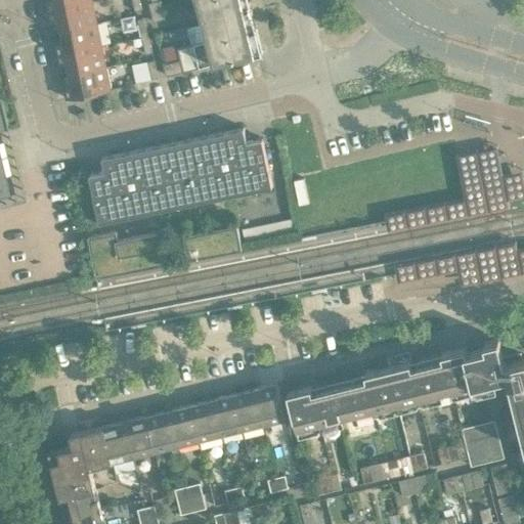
[(92,0),(47,0),(49,10),(93,1),(92,0)]
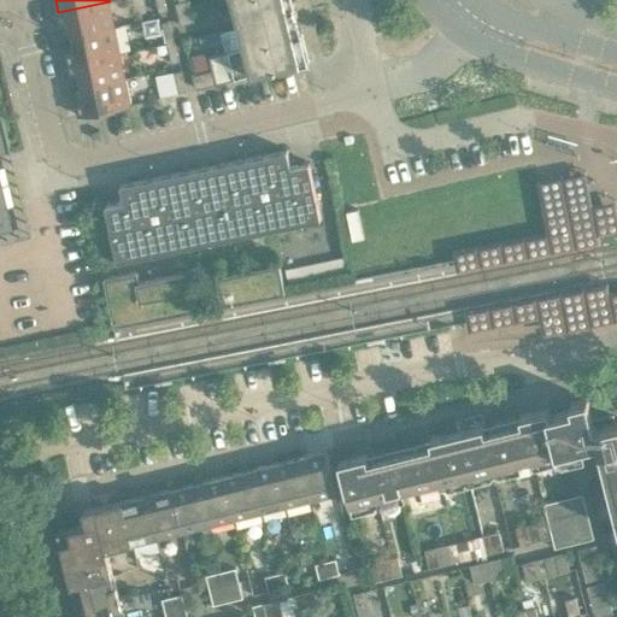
[(168,10),(164,0),(156,0),(159,12),(168,10)]
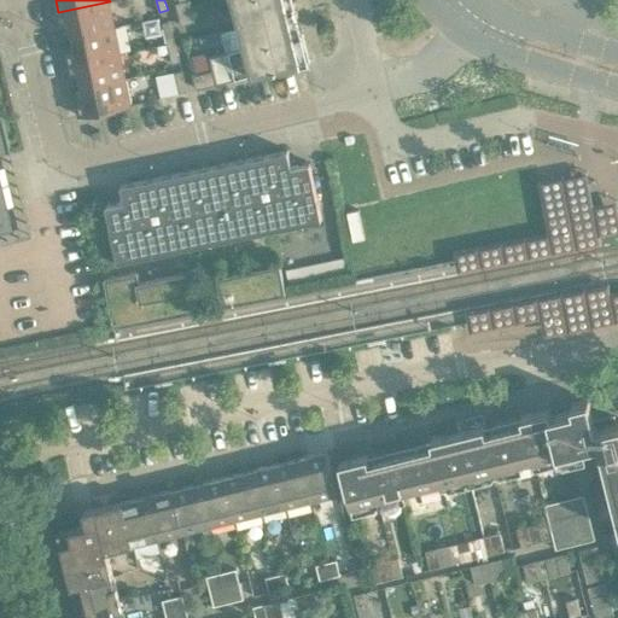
[(190,0),(184,0),(175,3),(181,25),(194,22),(190,0)]
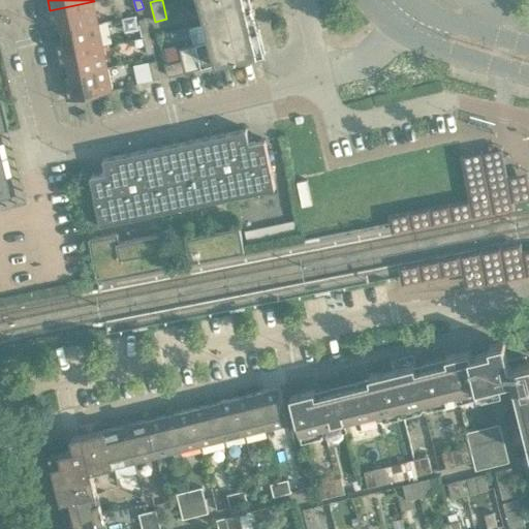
[(185,70),(216,63),(258,53),(249,14),(255,13),(252,0),(246,2),(245,0),(199,0),(210,39),(180,47),(183,59),(185,70)]
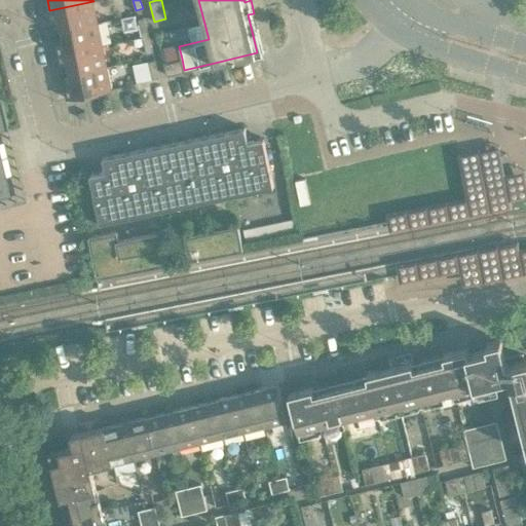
[(94,1),(49,10),(51,20),(58,19),(61,30),(98,23),(94,1)]
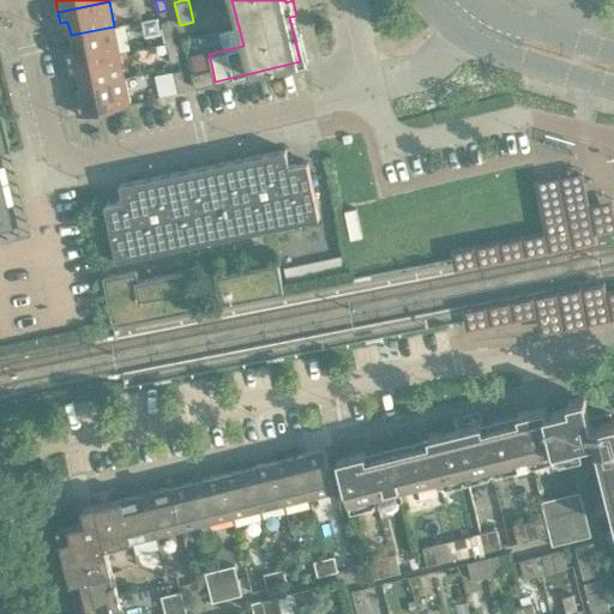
[(174,38),(169,19),(161,22),(166,41),(174,38)]
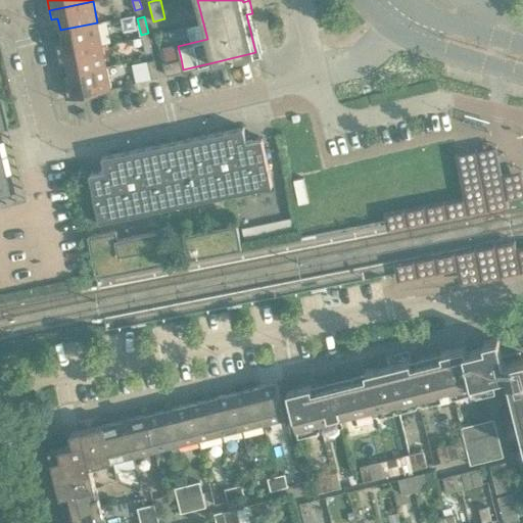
[(97,22),(60,30),(62,42),(55,43),(57,53),(102,44),(97,22)]
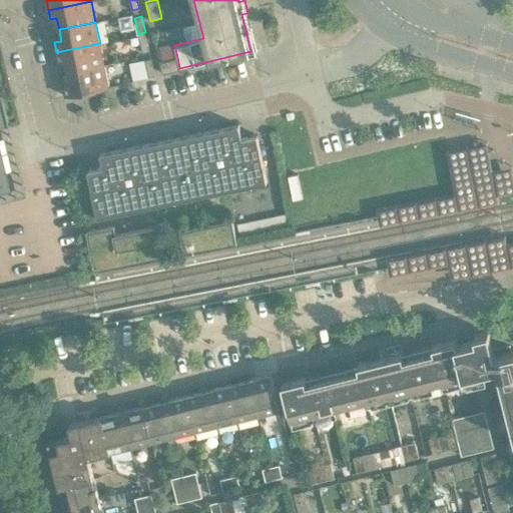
[(145,32),(138,34),(142,50),(149,48),(145,32)]
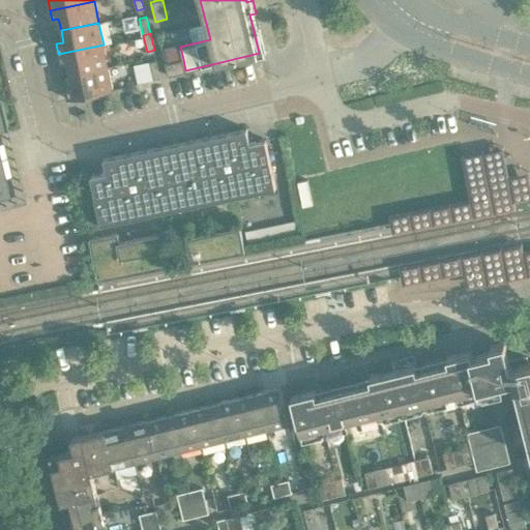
[(104,45),(58,54),(60,63),(67,62),(69,75),(108,66),(104,45)]
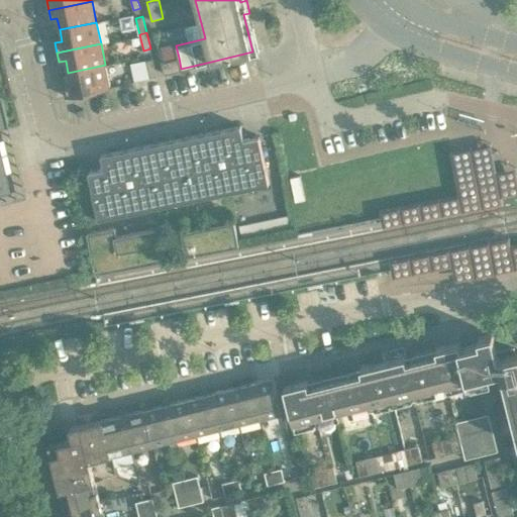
[(145,60),(149,77),(157,76),(152,58),(145,60)]
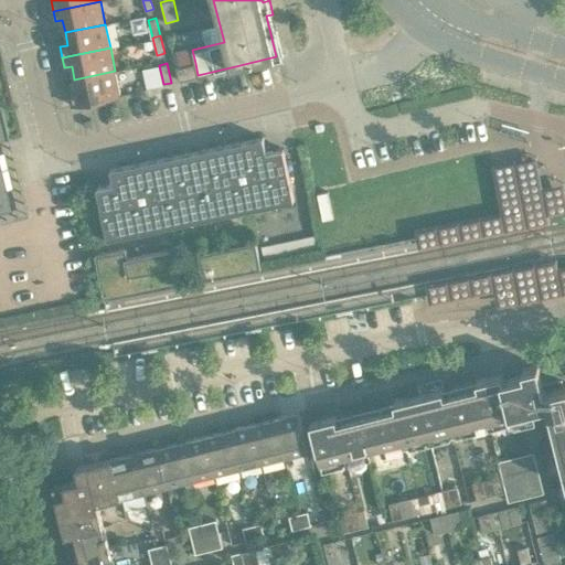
[(198,75),(195,63),(177,67),(180,81),(198,75)]
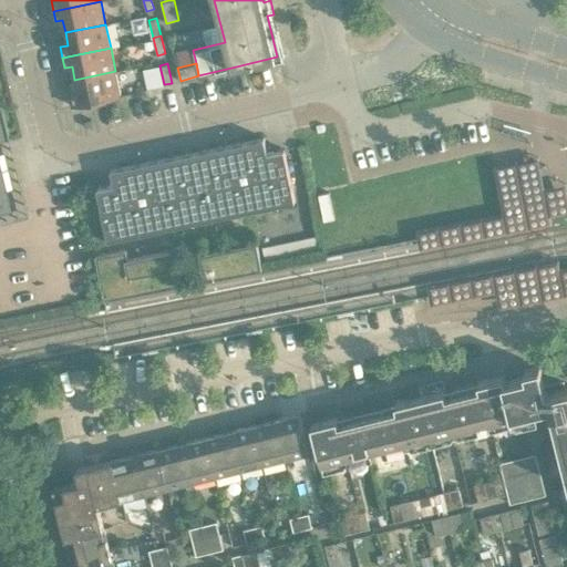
[(121,95),(115,71),(74,80),(78,92),(70,94),(72,105),(121,95)]
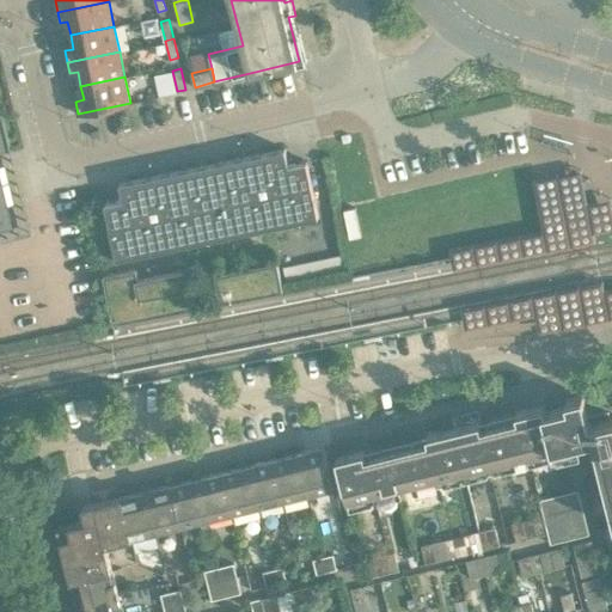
[(0,230),(11,227),(0,181),(0,151),(8,150),(0,115),(0,230)]
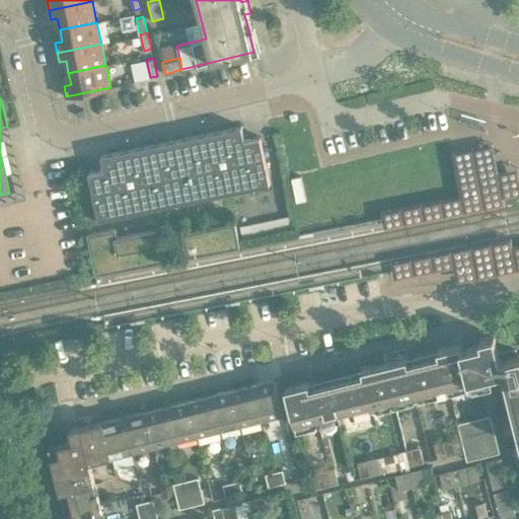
[(270,183),(260,136),(244,139),(241,126),(101,154),(104,168),(88,171),(98,219),(270,183)]
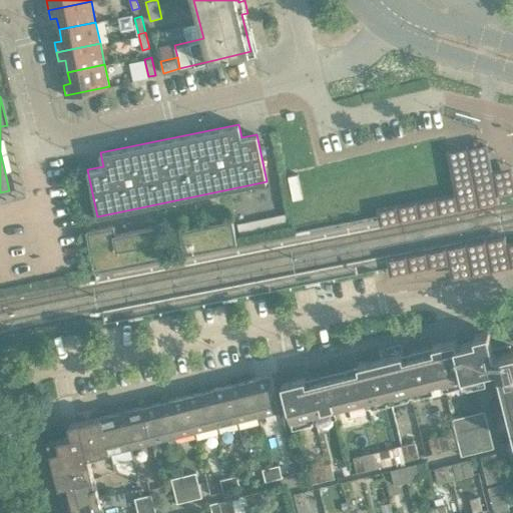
[(298,173),(289,175),(293,198),(303,196),(298,173)]
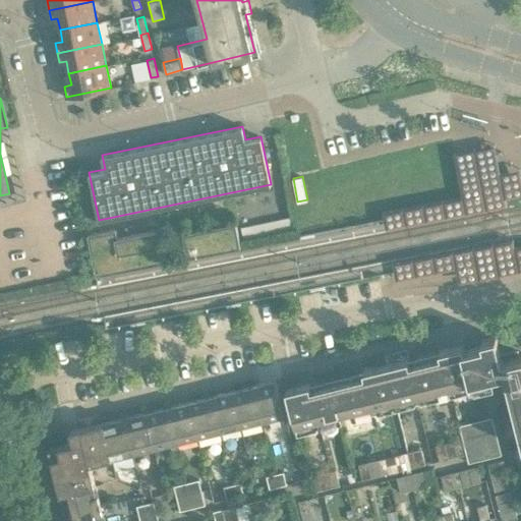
[(289,217),(240,227),(242,239),(291,229),(289,217)]
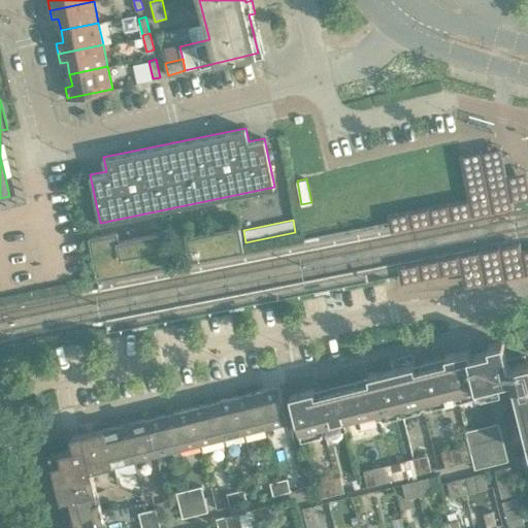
[(186,235),(190,260),(243,250),(239,225),(186,235)]
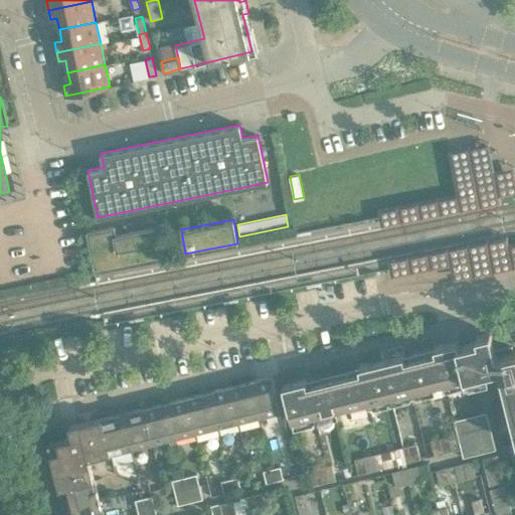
[(164,259),(160,239),(159,239),(156,227),(116,235),(114,226),(87,231),(95,272),(164,259)]
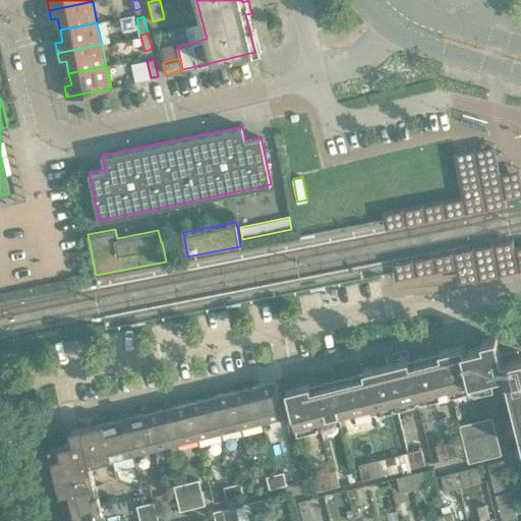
[(499,267),(497,258),(456,267),(458,275),(499,267)]
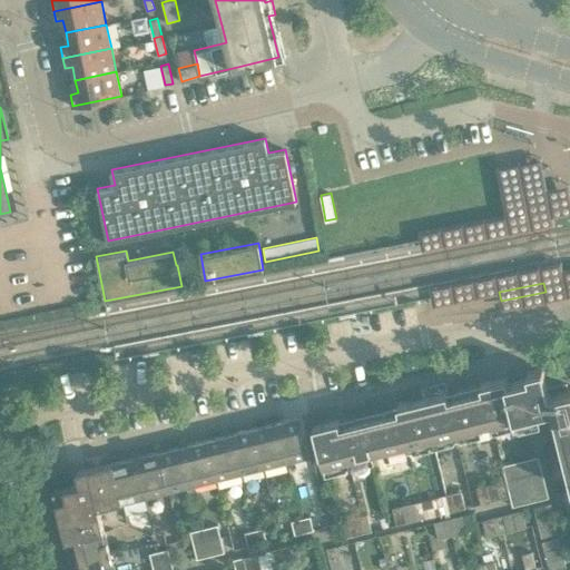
[(569,386),(549,393),(542,367),(528,371),(529,376),(508,382),(517,416),(552,408),(554,414),(560,413),(569,452),(569,472),(569,473),(569,475),(569,386)]
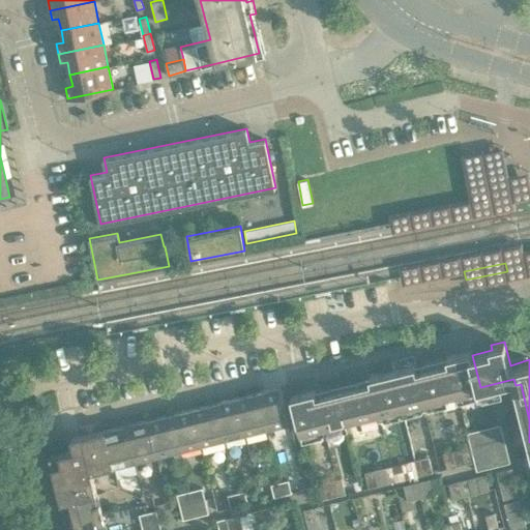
[(415,363),(392,370),(402,407),(480,387),(472,355),(471,350),(447,356),(448,361),(444,362),(417,369),(415,363)]
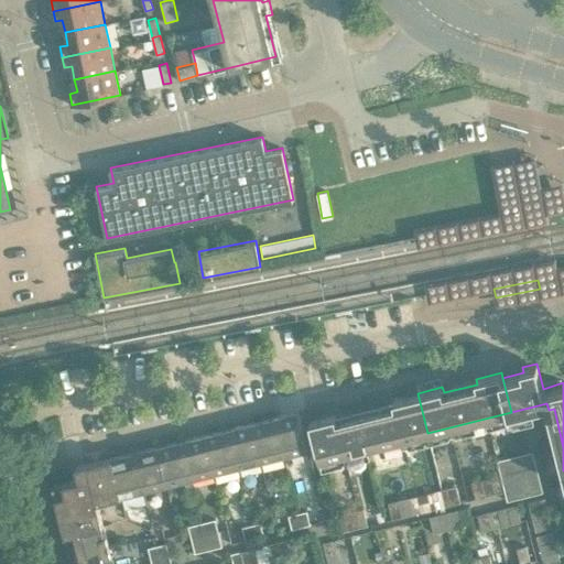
[(336,414),(311,420),(321,459),(427,433),(418,393),(393,400),(394,405),(360,413),(337,420),(336,414)]
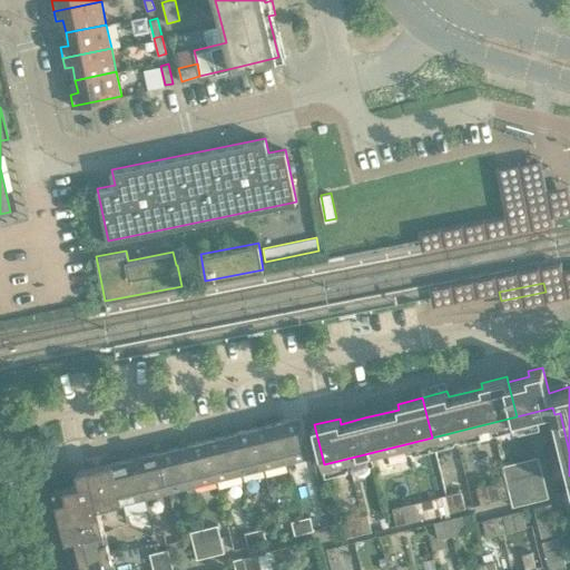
[(302,415),(276,421),(286,460),(311,454),(302,415)]
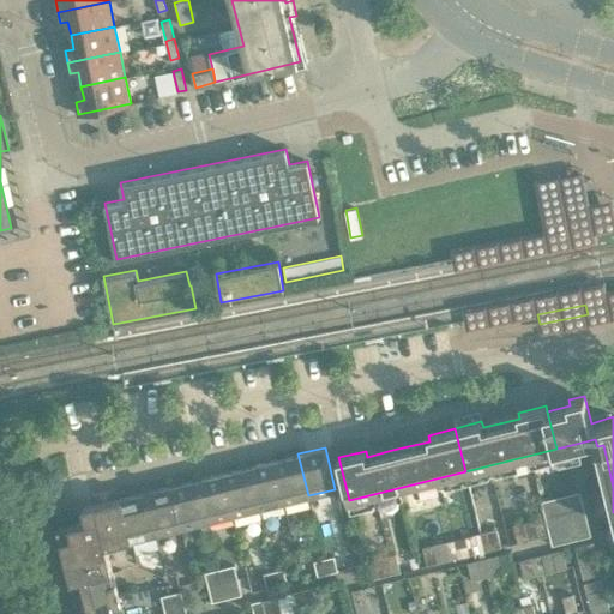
[(308,495),(298,453),(272,461),(283,501),(308,495)]
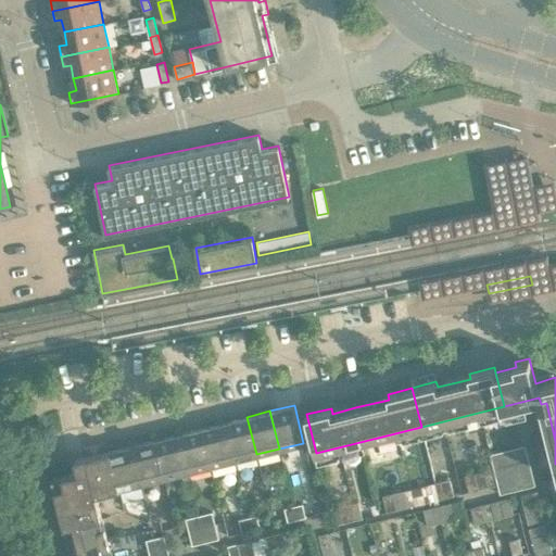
[(256,454),(247,417),(224,422),(234,460),(256,454)]
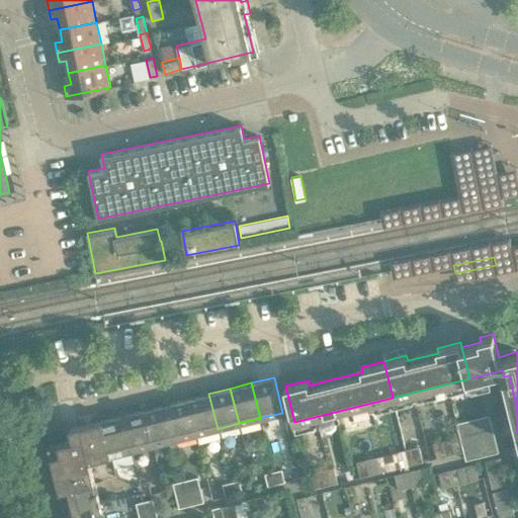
[(208,394),(190,398),(187,399),(196,434),(218,429),(208,394)]
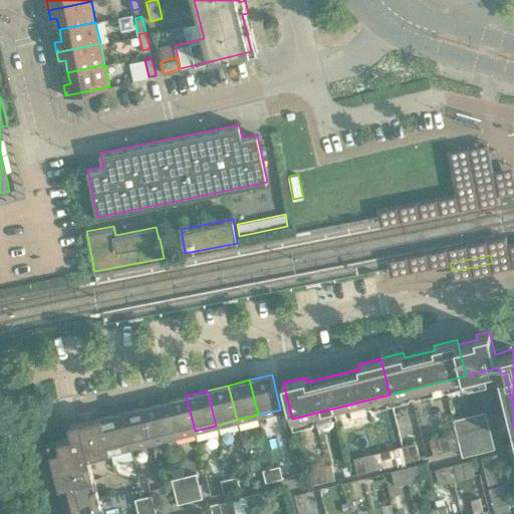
[(186,396),(165,401),(174,436),(195,431),(186,396)]
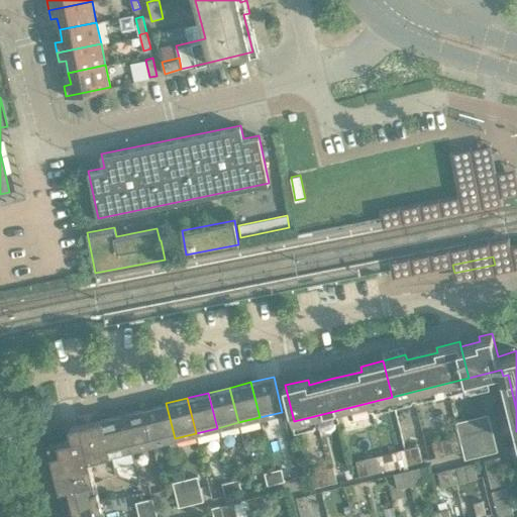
[(175,438),(166,403),(144,409),(153,443),(175,438)]
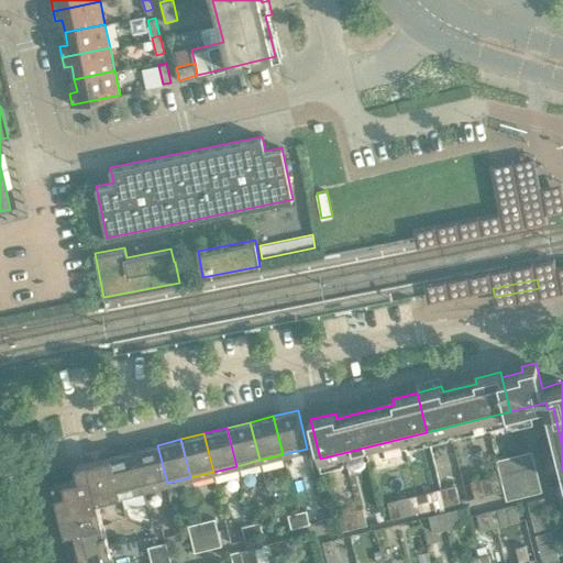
[(157,445),(134,451),(144,489),(167,483),(157,445)]
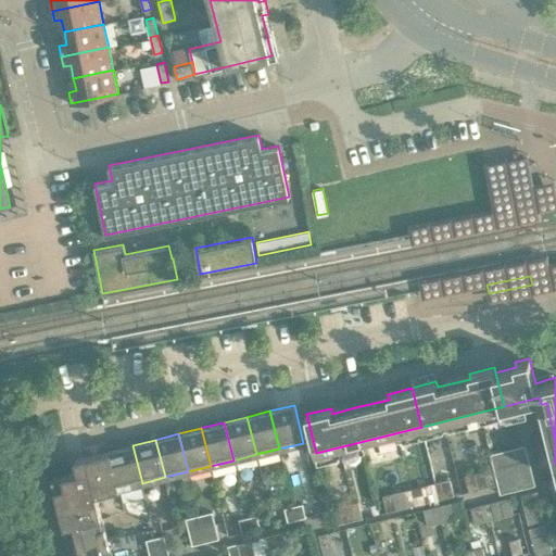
[(526,444),(506,450),(490,453),(494,468),(465,475),(469,491),(497,483),(501,493),(535,484),(526,444)]
